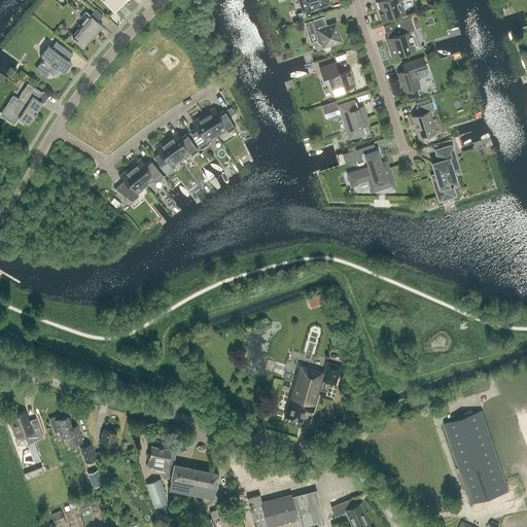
[(104,0),(110,5),(114,10),(124,0),(104,0)]
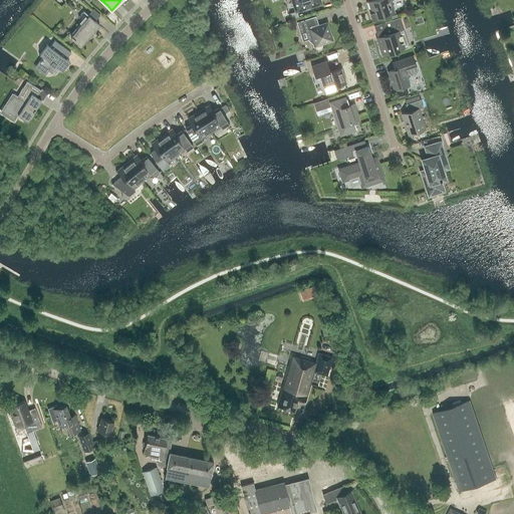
[(293,0),(296,10),(299,9),(301,10),(304,10),(306,9),(307,7),(320,3),(319,0),(293,0)]
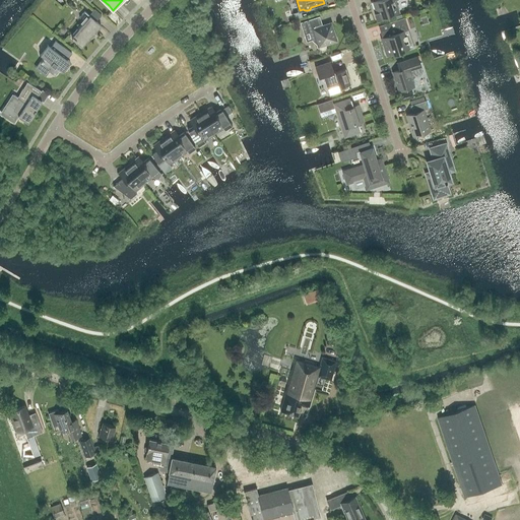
[(376,0),(377,0),(371,2),(377,20),(398,13),(394,0),(395,0),(376,0)]
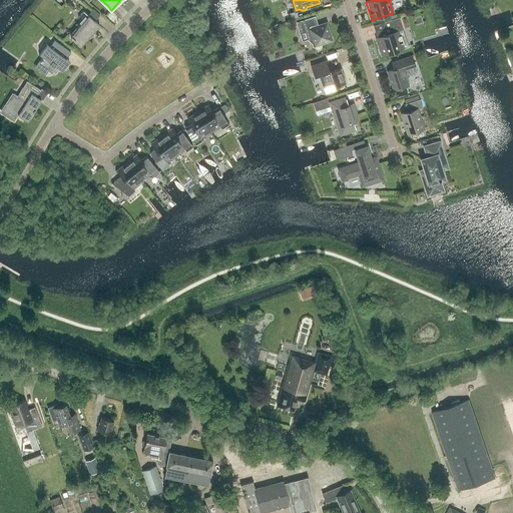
[(84,22),(71,37),(74,40),(78,45),(95,34),(93,32),(100,25),(84,11),(79,17),(84,22)]
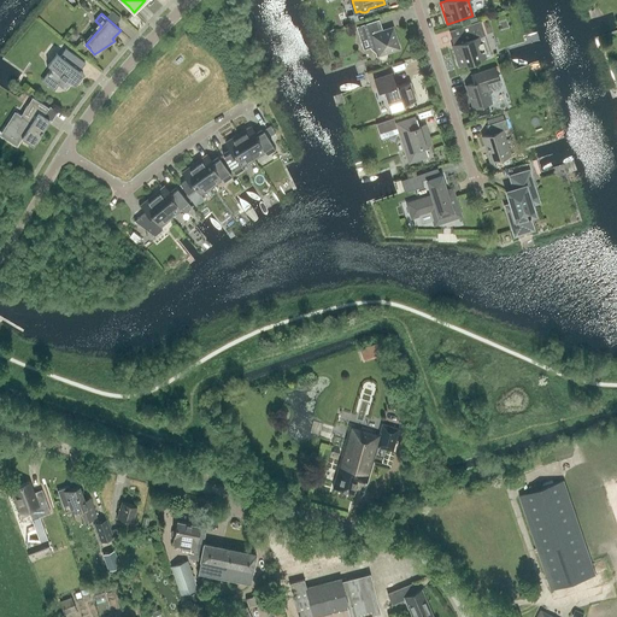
[(464,33),(451,37),(452,37),(456,36),(458,43),(456,45),(459,54),(457,56),(460,65),(492,56),(492,54),(486,57),(483,52),(486,51),(482,42),(481,42),(480,37),(485,36),(482,27),(480,21),(477,22),(471,24),(462,27),(464,33)]
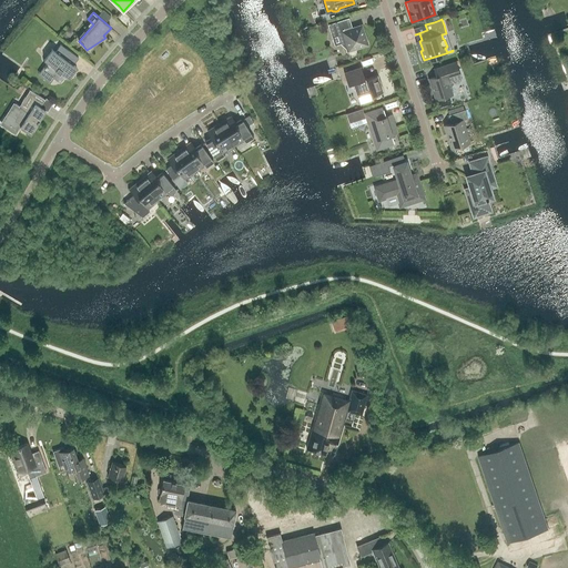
[(345,42),(348,52),(356,49),(356,48),(367,44),(362,26),(350,30),(346,20),(328,26),(335,44),(345,42)]
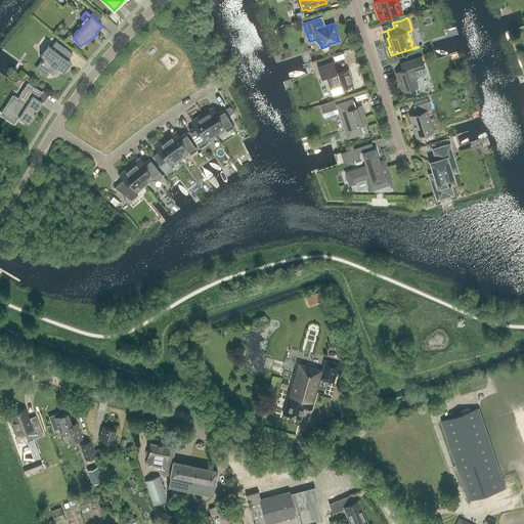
[(63,73),(71,62),(68,60),(73,53),(56,41),(51,47),(48,45),(41,55),(44,57),(36,69),(46,77),(50,72),(55,77),(60,70),(63,73)]
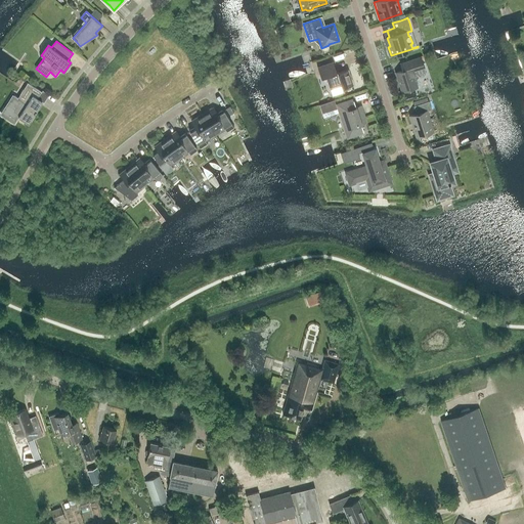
[(421,57),(415,59),(401,64),(403,71),(396,73),(402,92),(418,87),(413,76),(426,73),(421,57)]
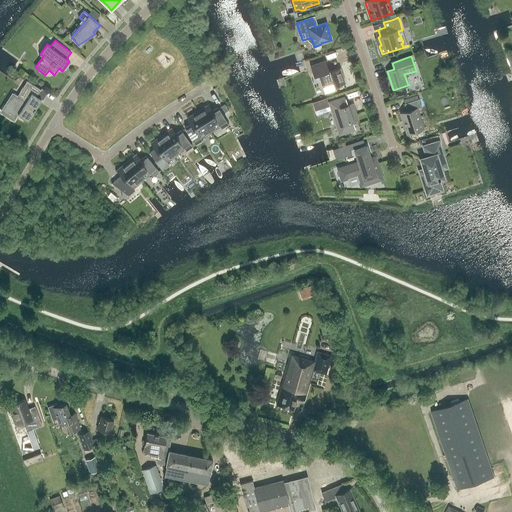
[(318,75),(322,86),(324,94),(326,94),(327,95),(335,93),(335,91),(337,91),(336,86),(345,83),(340,68),(331,71),(329,70),(326,61),(310,65),(314,76),(318,75)]
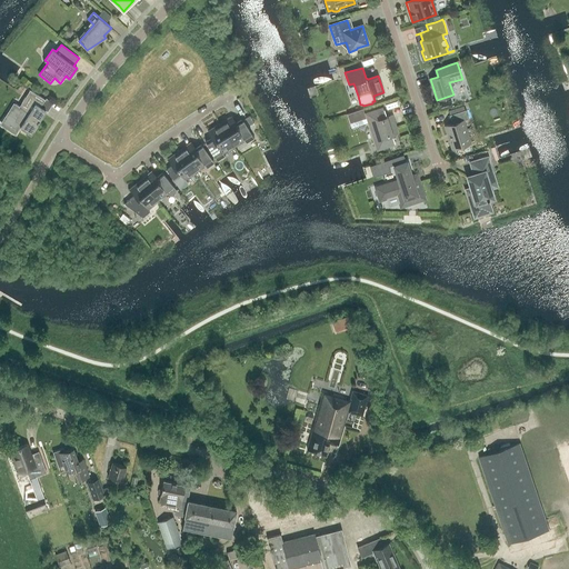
[(46,100),(30,90),(20,107),(15,103),(8,112),(12,115),(6,123),(18,131),(21,126),(32,132),(46,111),(40,108),(46,100)]
